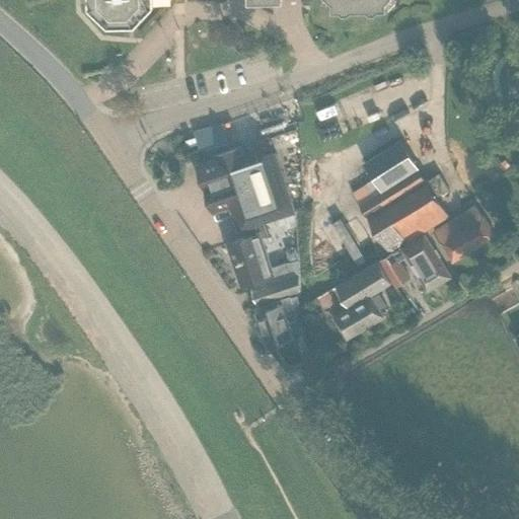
[(90,0),(91,5),(91,7),(108,22),(109,23),(133,22),(134,22),(150,5),(151,4),(150,0),(329,0),(334,3),(332,9),(342,9),(346,13),(352,12),(355,9),(367,9),(371,12),(378,12),(380,8),(388,8),(388,0),(90,0)]
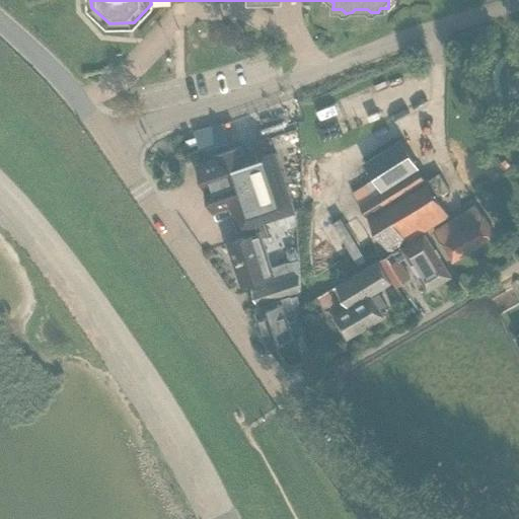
[(389,252),(400,245),(409,240),(424,231),(448,216),(436,197),(449,189),(439,172),(426,180),(400,141),(365,163),(374,179),(352,194),(389,252)]
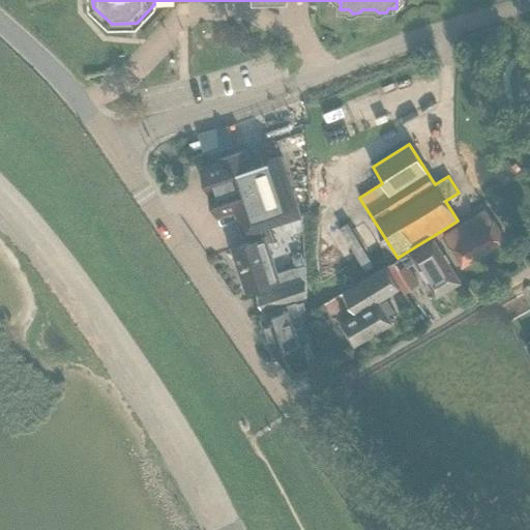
[(249,232),(253,241),(233,248),(247,290),(260,286),(278,280),(276,274),(264,238),(272,236),(269,226),(301,215),(282,156),(251,167),(244,150),(222,158),(223,163),(202,170),(217,215),(235,209),(243,234),(249,232)]
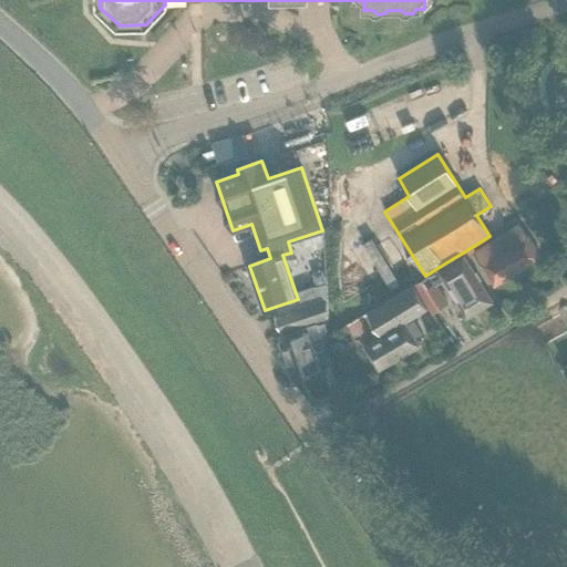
[(521,225),(482,247),(474,251),(495,286),(542,258),(527,236),(521,225)]
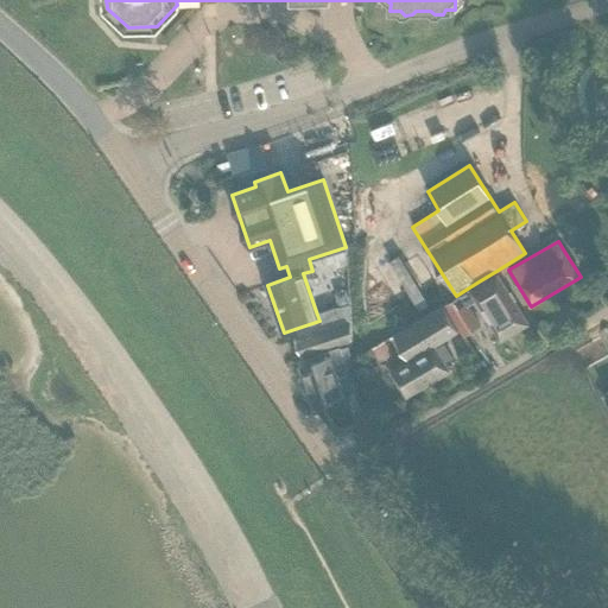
[(529,324),(521,312),(508,291),(496,271),(479,282),(469,287),(481,306),(501,341),(529,324)]
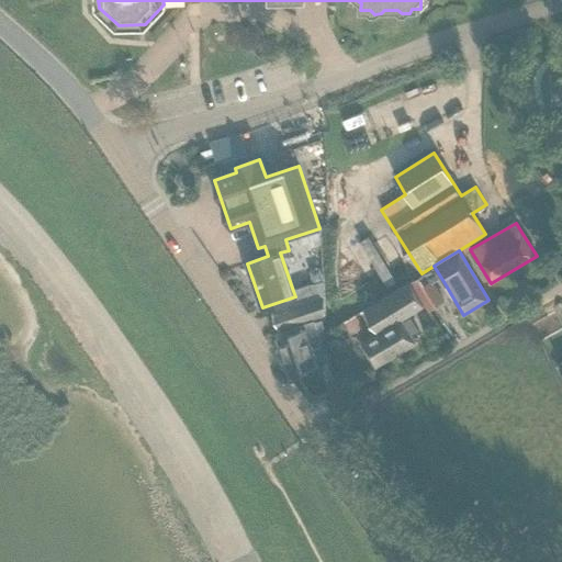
[(430,312),(444,303),(427,273),(412,282),(430,312)]
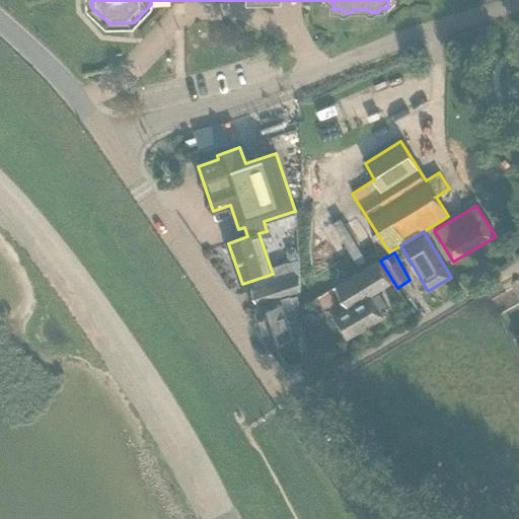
[(273,274),(254,280),(257,288),(295,276),(290,262),(271,269),(273,274)]
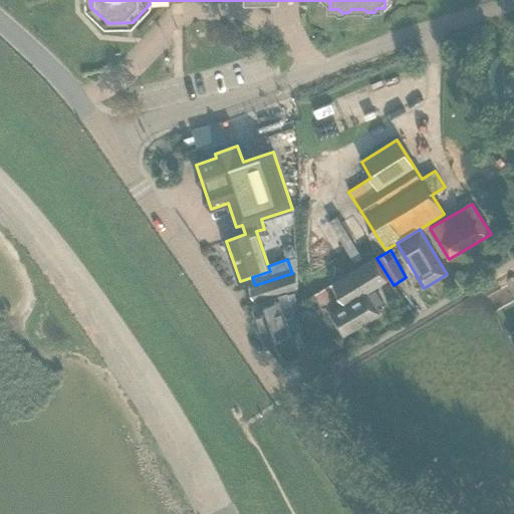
[(332,283),(346,305),(331,313),(344,335),(380,313),(367,294),(389,282),(373,259),(332,283)]
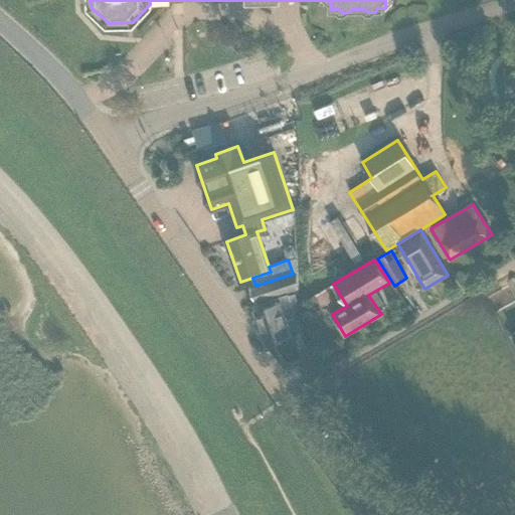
[(254,305),(299,290),(295,273),(293,274),(255,286),(250,288),(254,305)]
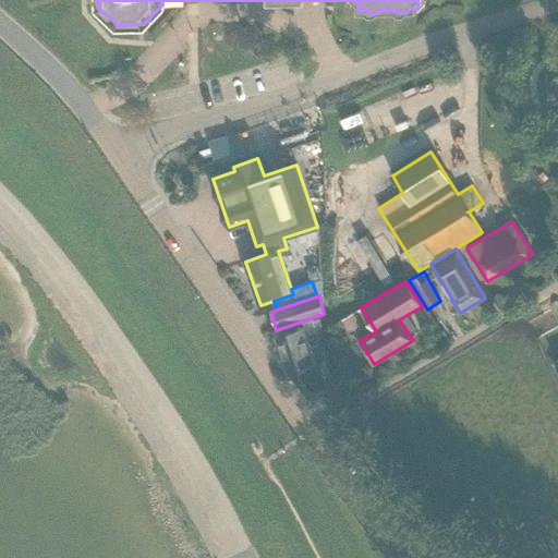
[(355,313),(341,320),(348,334),(362,325),(355,313)]
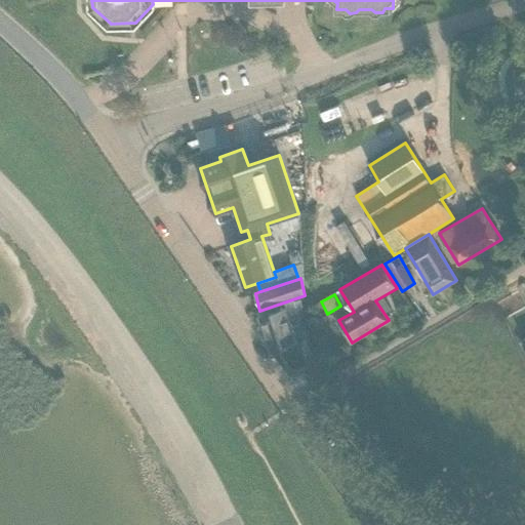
[(271,307),(273,312),(259,316),(271,350),(291,344),(283,316),(293,313),(289,300),(271,307)]
